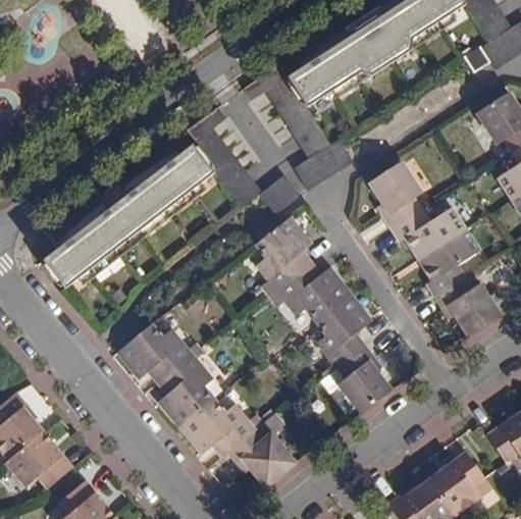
[(405,0),(377,18),(375,15),(354,30),(356,32),(289,75),(287,74),(282,78),(274,65),(242,89),(251,100),(263,91),(307,158),(292,166),(307,190),(352,161),(337,139),(330,143),(307,106),(359,72),(371,76),(410,51),(411,39),(464,4),(488,41),(464,58),(474,72),(489,62),(493,68),(520,50),(520,19),(511,27),(493,0),(405,0)]
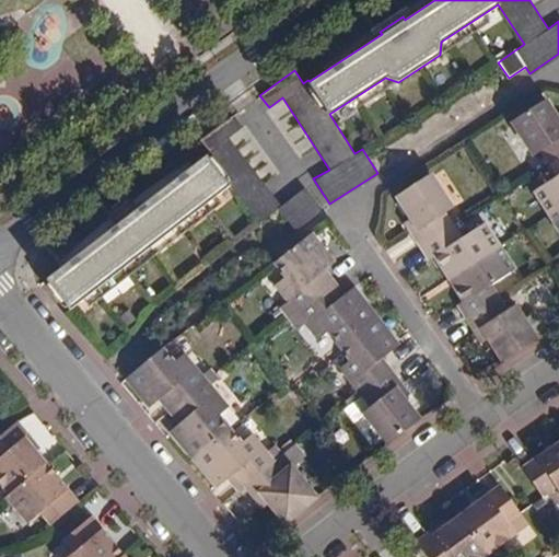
[(558,119),(546,97),(510,122),(533,154),(542,150),(557,175),(533,189),(558,230),(558,119)]
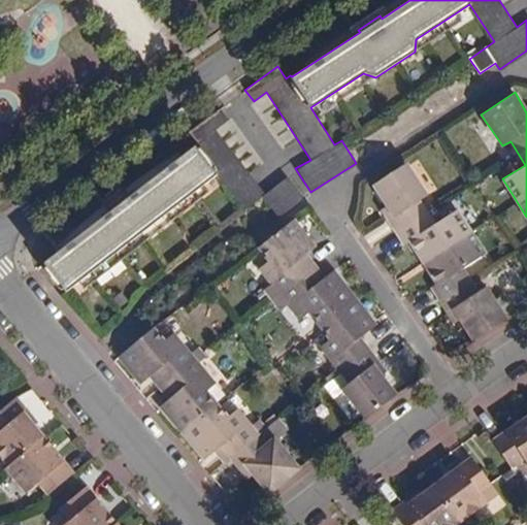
[(218,108),(187,131),(196,141),(191,143),(193,145),(134,194),(130,190),(99,214),(101,218),(43,264),(66,292),(215,173),(241,209),(261,195),(277,217),(302,197),(285,176),(263,192),(215,128),(226,120),(218,108)]
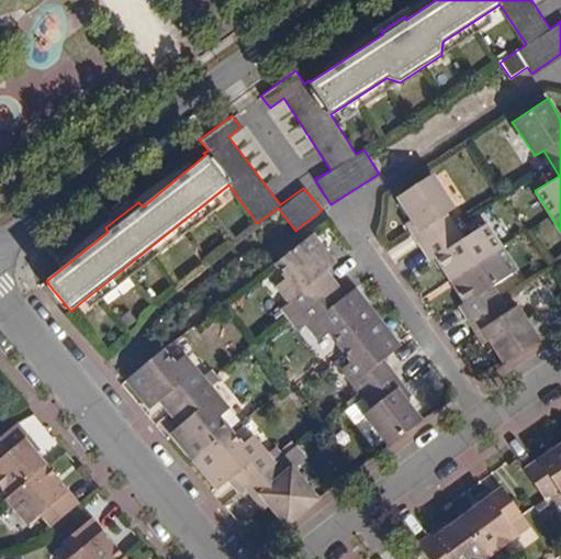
[(483,327),(490,337),(504,359),(538,339),(516,305),(507,312),(491,287),(515,270),(485,223),(461,238),(446,214),(453,209),(430,175),(397,194),(413,217),(421,227),(413,232),(432,259),(437,256),(466,301),(460,304),(478,332),(483,327)]
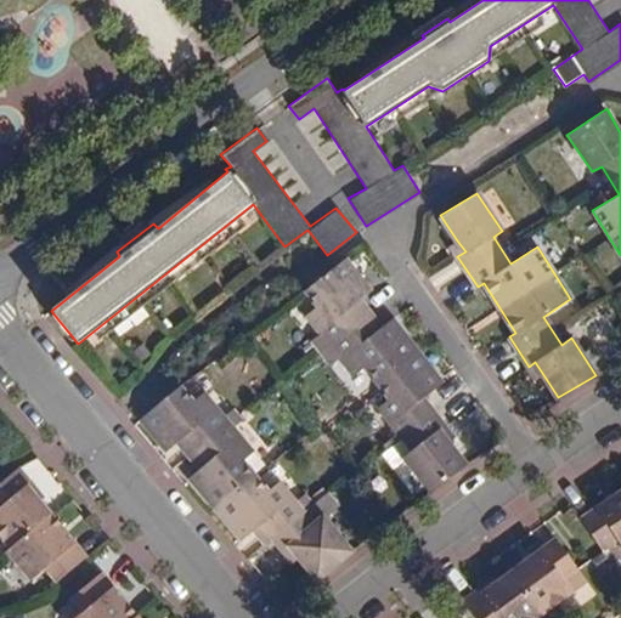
[(457,241),(450,245),(457,256),(466,251),(457,241)]
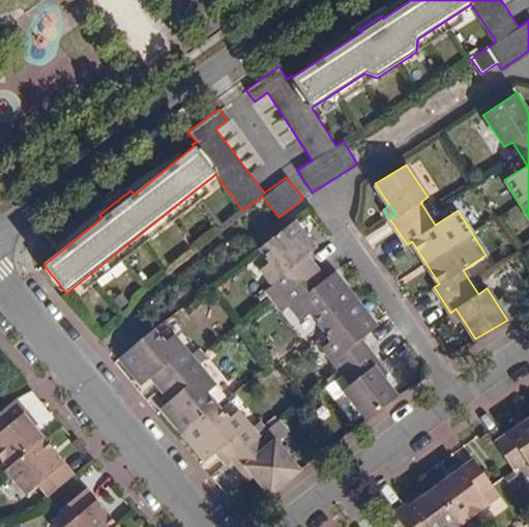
[(298,262),(306,255),(316,249),(294,221),(260,247),(270,260),(261,268),(272,282),(263,289),(272,300),(282,293),(302,320),(312,313),(332,338),(322,345),(352,383),(344,389),(368,418),(395,397),(380,376),(373,368),(378,362),(359,340),(377,326),(334,272),(326,279),(317,286),(307,273),(298,262)]
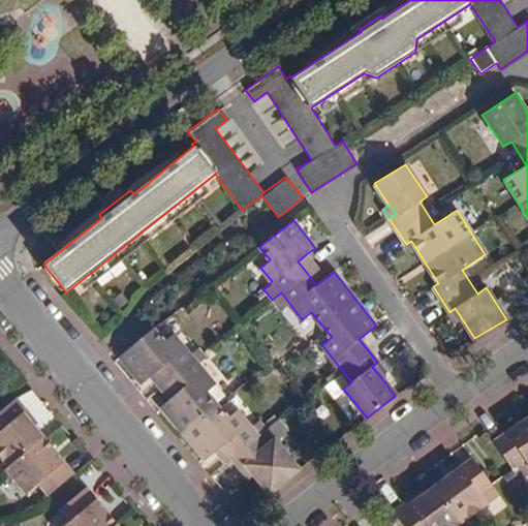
[(307,273),(315,267),(306,254),(298,261),(307,273)]
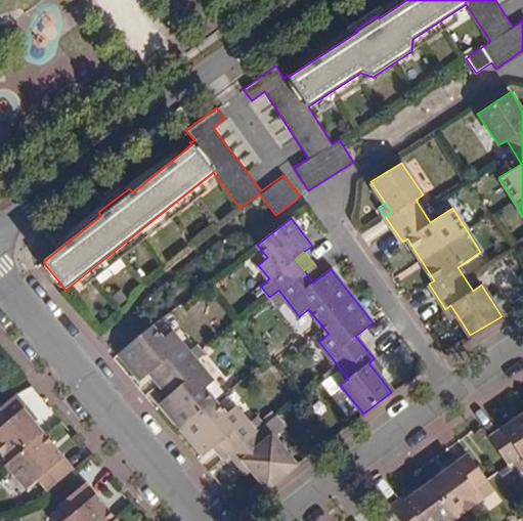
[(322,275),(312,264),(304,270),(313,283),(322,275)]
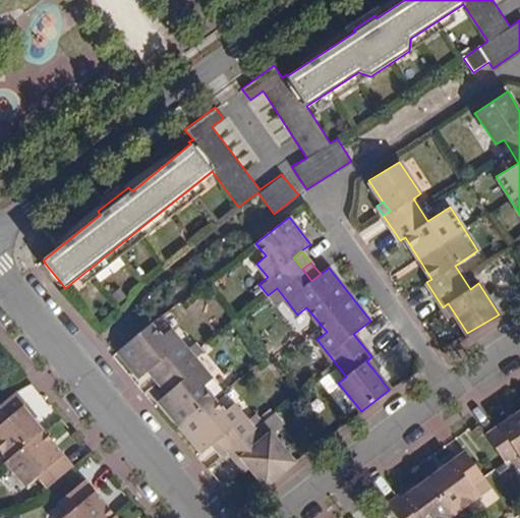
[(448,303),(443,307),(449,317),(454,312),(448,303)]
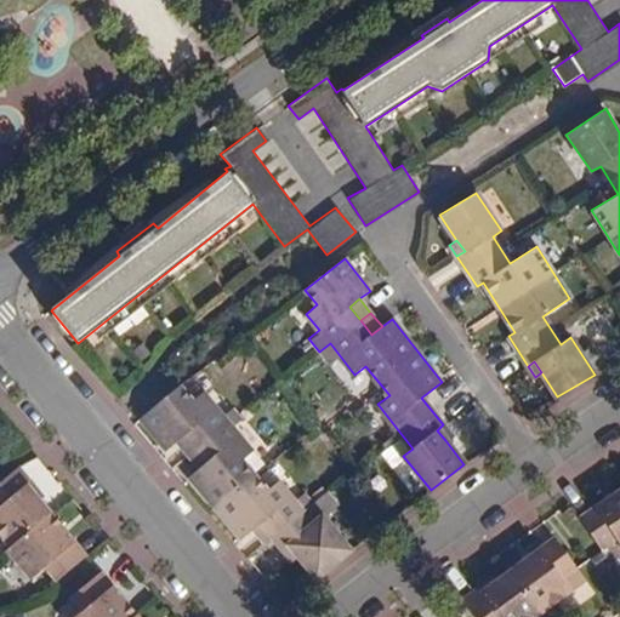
[(243,540),(251,532),(261,524),(272,537),(283,550),(289,544),(299,555),(317,578),(351,549),(323,516),(313,525),(276,480),(267,489),(242,460),(251,452),(202,392),(192,401),(178,386),(140,418),(168,450),(186,434),(208,462),(198,469),(189,476),(243,540)]
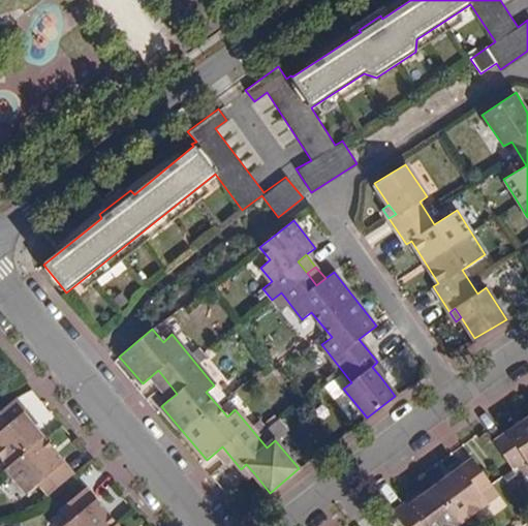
[(379,375),(385,371),(377,362),(372,367),(379,375)]
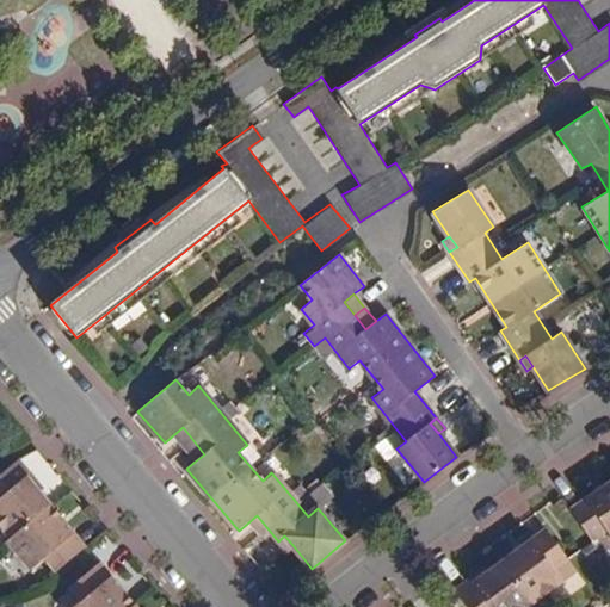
[(183,447),(192,440),(183,427),(173,435),(183,447)]
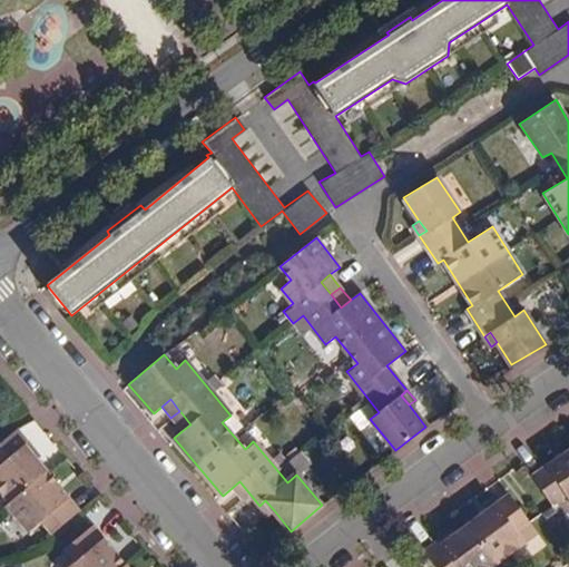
[(190,424),(179,411),(170,418),(182,431),(190,424)]
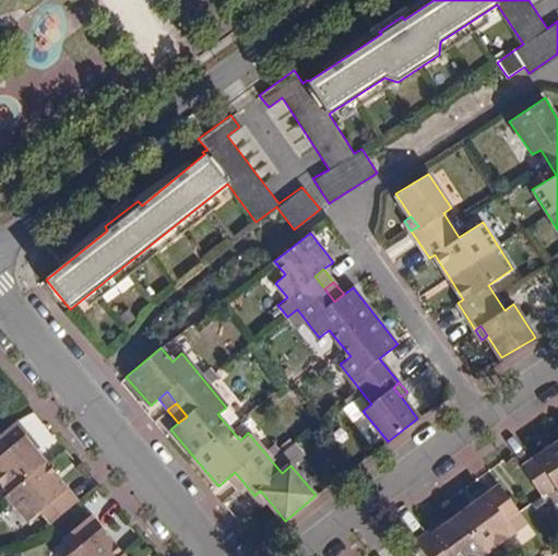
[(0,482),(9,492),(46,460),(23,435),(28,430),(19,417),(0,432),(0,482)]
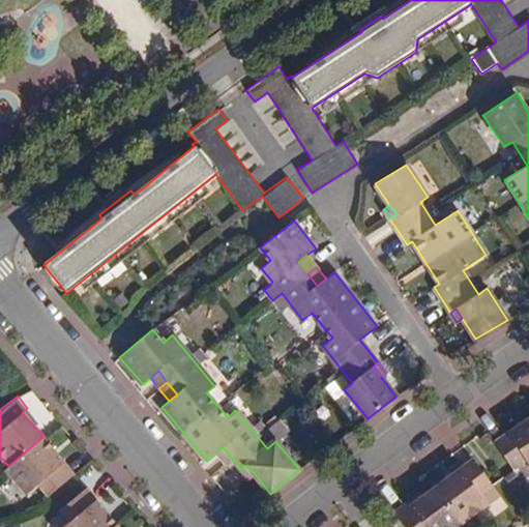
[(528,412),(491,439),(511,468),(524,459),(528,466),(528,412)]
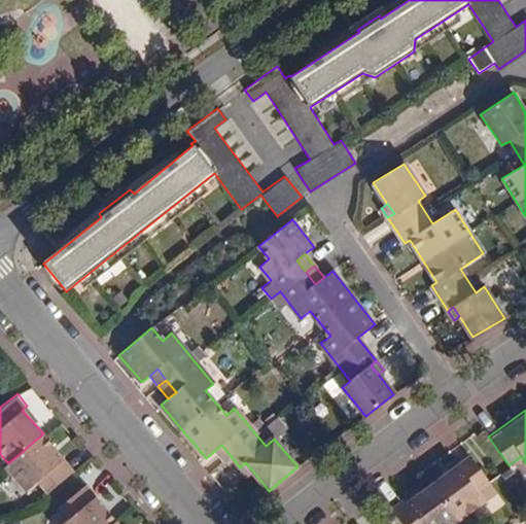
[(43,433),(8,463),(4,466),(26,492),(40,481),(49,491),(73,470),(43,433)]
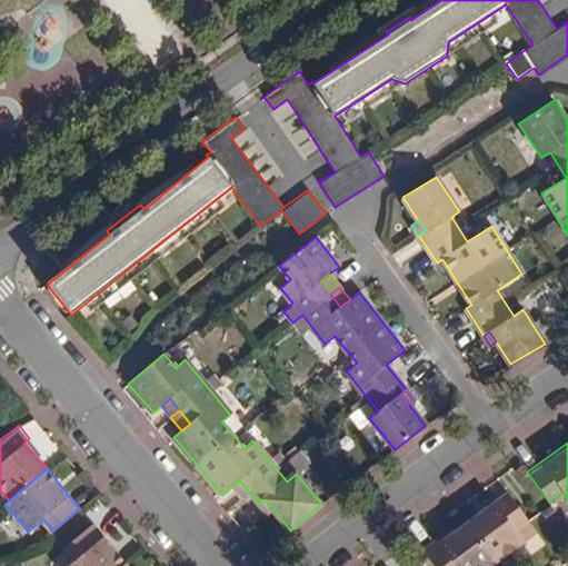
[(240,500),(249,493),(239,480),(230,488),(240,500)]
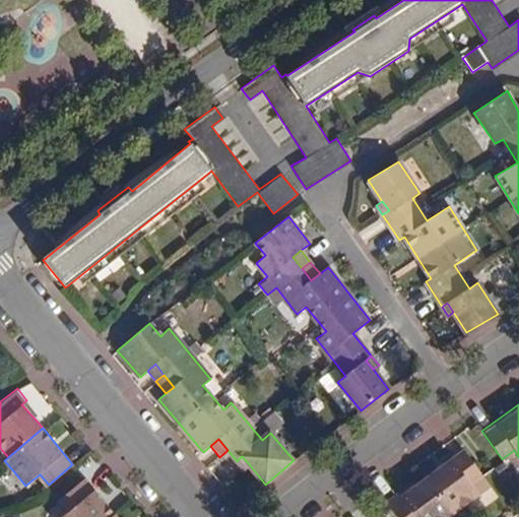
[(463,448),(425,476),(451,513),(477,494),(470,485),(483,475),(463,448)]
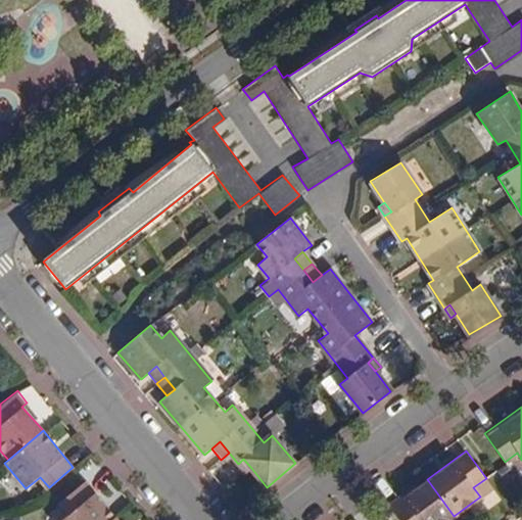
[(238,464),(246,473),(251,468),(243,459),(238,464)]
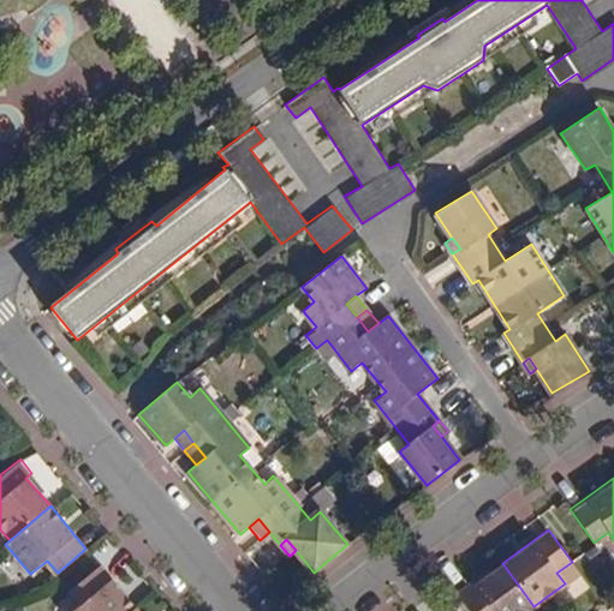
[(99,563),(69,588),(81,600),(69,610),(129,610),(135,606),(99,563)]
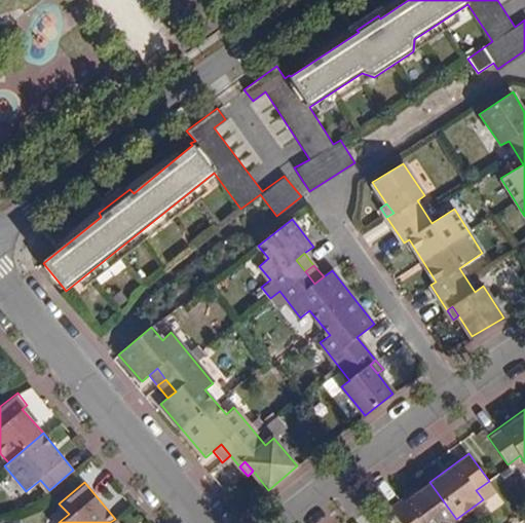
[(451,522),(456,519),(429,482),(405,499),(403,496),(386,508),(399,522),(451,522)]
